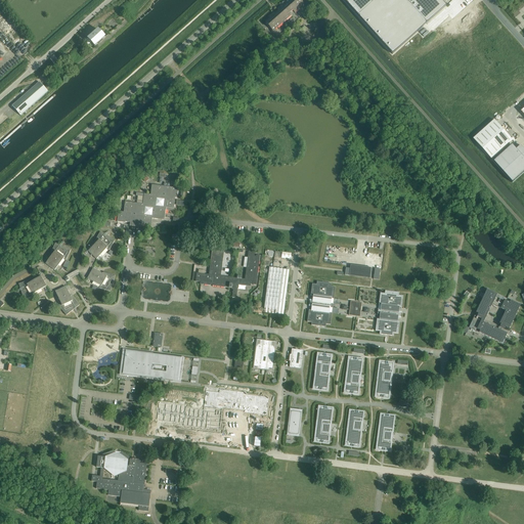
[(277,28),(291,15),(289,13),(293,10),(295,13),(300,8),(299,8),(304,4),(300,0),(287,0),(285,2),(282,3),(281,5),(276,9),(278,11),(275,14),(273,12),(268,17),(270,19),(265,24),(273,32),(277,28)]
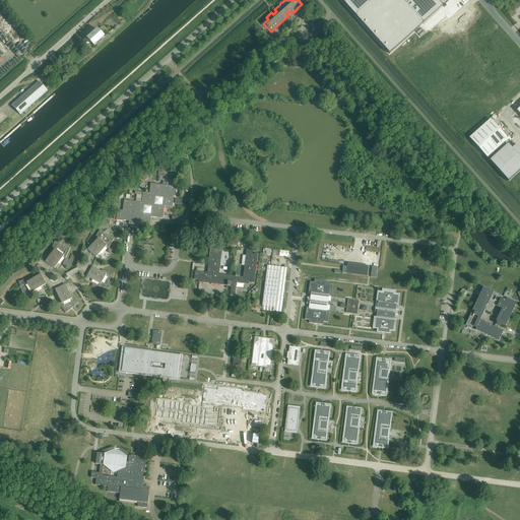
[(340,0),(389,54),(443,7),(443,6),(437,0),(340,0)]
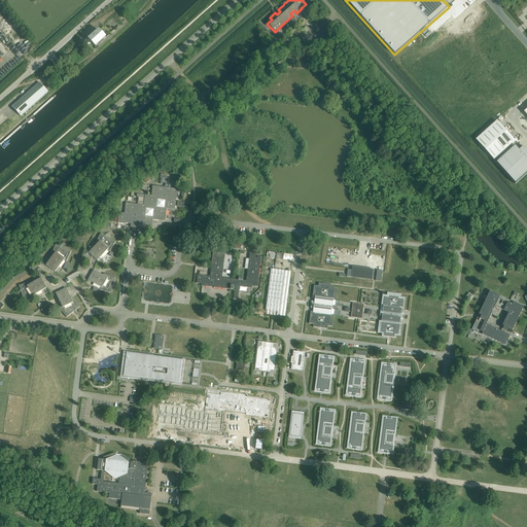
[(85,41),(89,45),(92,42),(96,46),(106,38),(99,30),(85,41)]
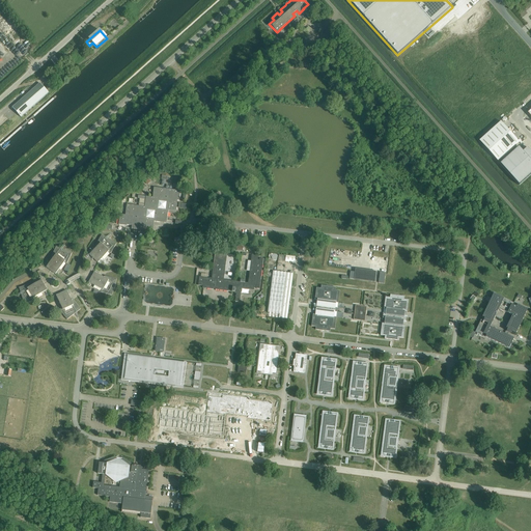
[(39,84),(38,85),(12,108),(21,118),(49,93),(39,84)]
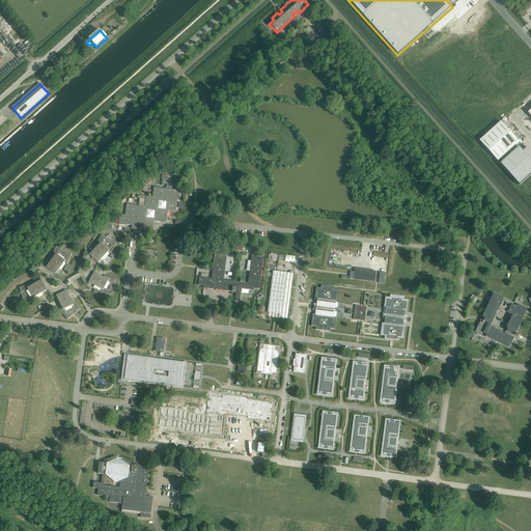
[(501,122),(479,141),(488,151),(510,133),(501,122)]
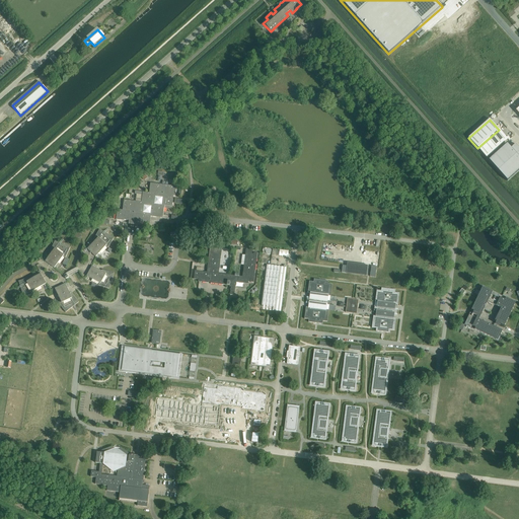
[(499,130),(477,148),(487,158),(508,140),(499,130)]
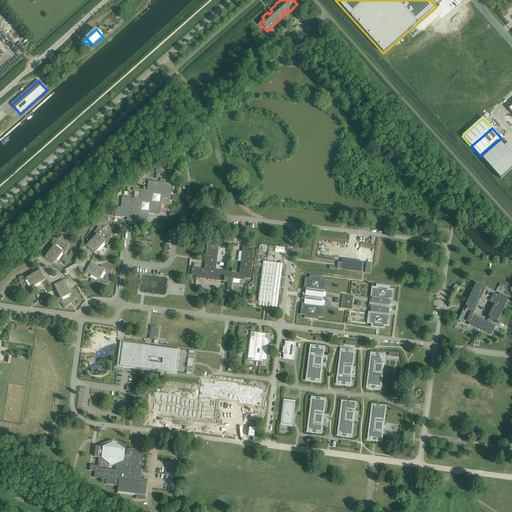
[(500,142),(482,158),(491,168),(511,149),(511,146),(508,142),(504,146),(500,142)]
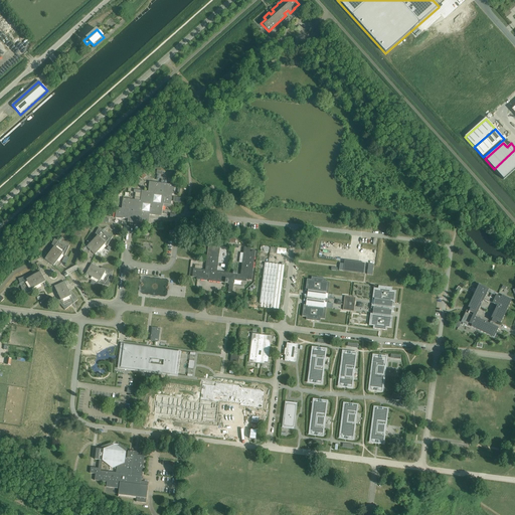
[(514,150),(494,169),(503,180),(514,169),(514,150)]
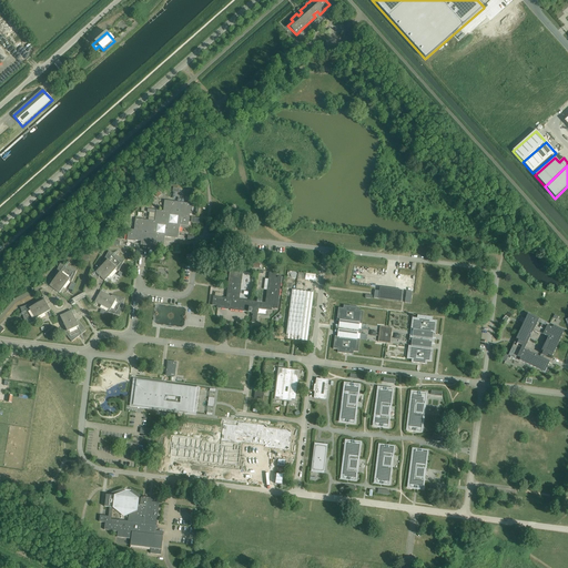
[(192,214),(193,204),(165,201),(163,211),(148,209),(148,210),(156,211),(155,221),(135,219),(134,230),(129,230),(128,241),(135,242),(137,237),(142,239),(142,242),(164,245),(165,236),(171,237),(172,235),(175,235),(175,239),(179,239),(180,225),(189,226),(190,214),(192,214)]
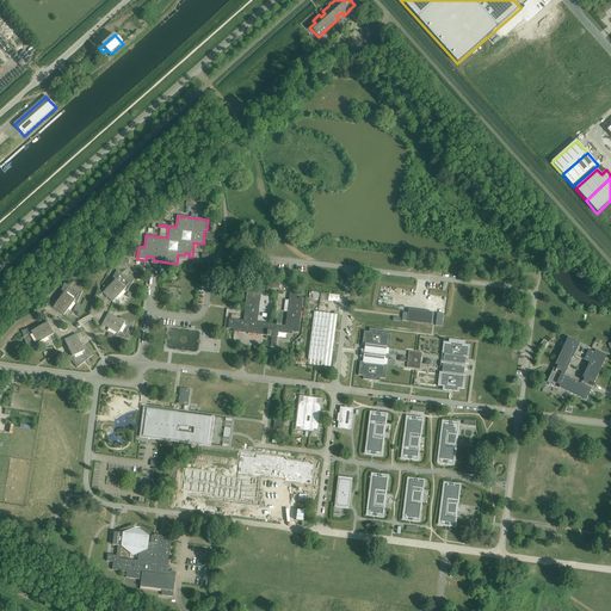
[(134,281),(117,271),(110,283),(112,284),(107,288),(109,289),(106,292),(105,291),(103,294),(115,304),(117,302),(113,300),(117,296),(117,297),(124,290),(127,292),(134,281)]
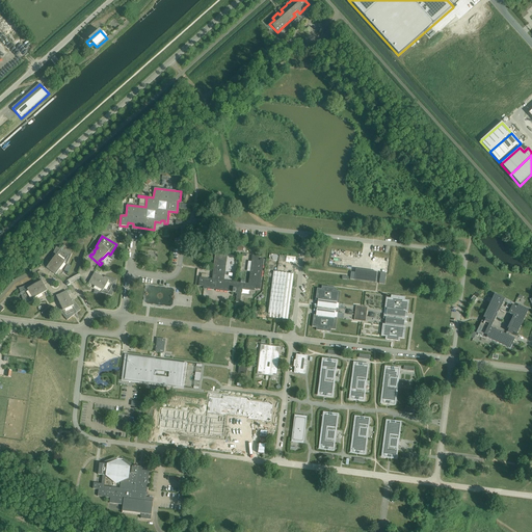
[(72,254),(56,246),(51,258),(53,259),(50,263),(51,264),(49,266),(48,265),(46,268),(57,276),(59,274),(56,272),(58,269),(59,270),(64,263),(67,265),(72,254)]
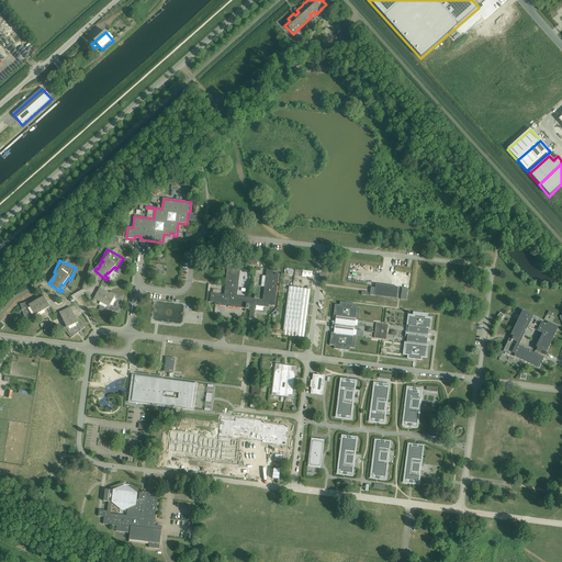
[(228,307),(245,310),(248,310),(248,311),(250,311),(249,319),(254,319),(256,306),(269,307),(269,304),(271,304),(271,305),(274,306),(276,303),(279,274),(274,273),(274,276),(273,274),(273,270),(267,269),(262,300),(259,299),(259,298),(255,296),(255,299),(237,296),(240,266),(234,265),(234,270),(232,270),(232,268),(227,268),(224,294),(211,293),(210,302),(215,303),(214,305),(226,306),(226,305),(228,305),(228,307)]
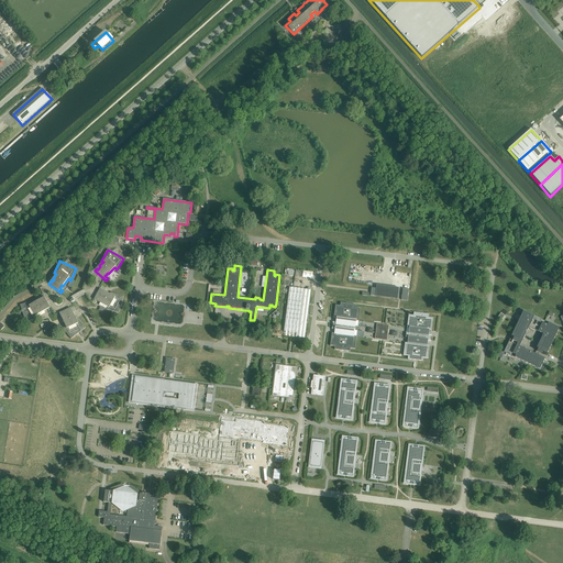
[(375,296),(375,297),(397,299),(399,288),(376,285),(376,289),(376,294),(375,296)]
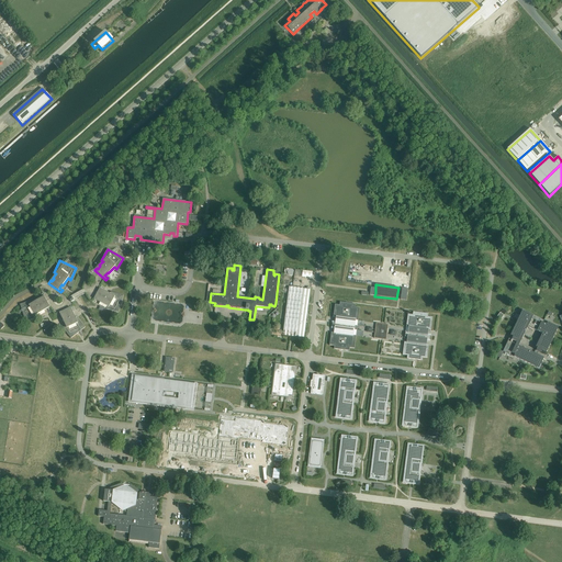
[(311,290),(289,288),(283,332),(304,334),(311,290)]
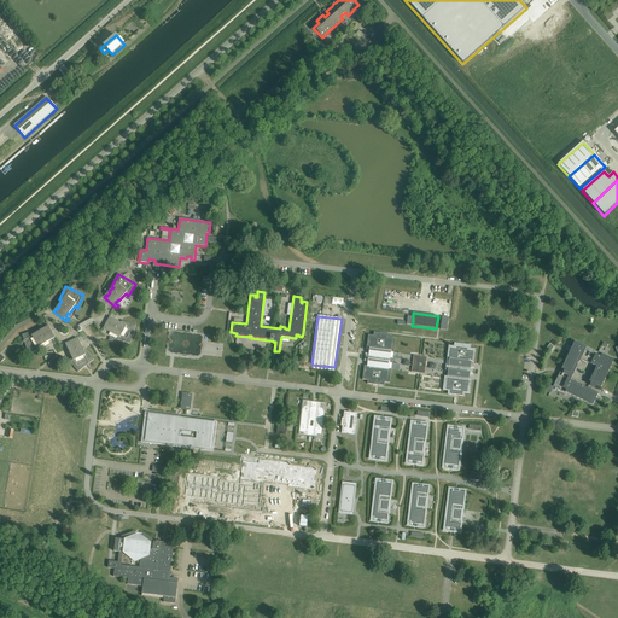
[(130,344),(135,325),(122,321),(122,324),(116,321),(115,321),(112,320),(112,319),(110,318),(101,331),(105,332),(106,330),(110,331),(110,332),(118,337),(117,340),(130,344)]
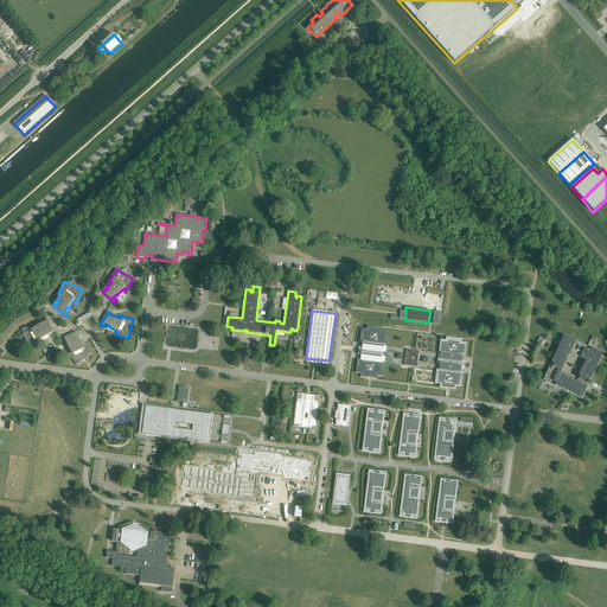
[(34,325),(21,328),(27,347),(40,344),(39,340),(48,336),(48,334),(51,332),(52,336),(55,333),(48,320),(44,323),(45,323),(42,325),(40,324),(36,327),(34,325)]
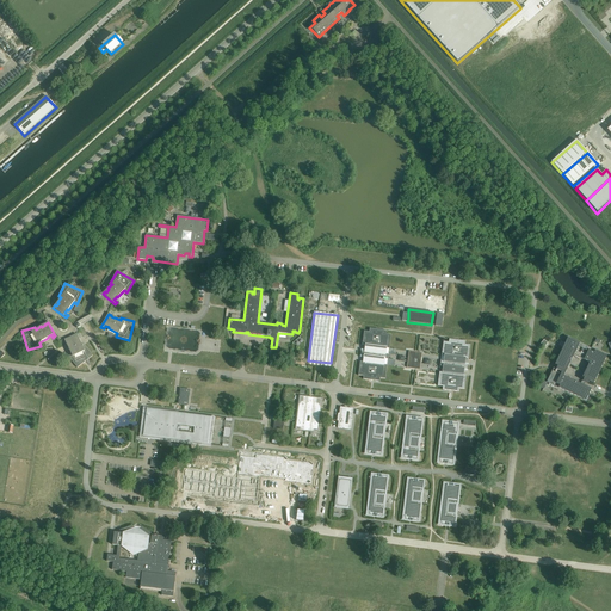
[(370,329),(369,333),(364,332),(363,346),(365,346),(365,352),(362,351),(360,356),(364,357),(363,363),(360,362),(358,376),(364,376),(363,380),(380,382),(380,378),(386,380),(387,365),(384,365),(384,359),(388,359),(388,355),(386,355),(386,349),(389,349),(392,335),(386,334),(387,332),(370,329)]
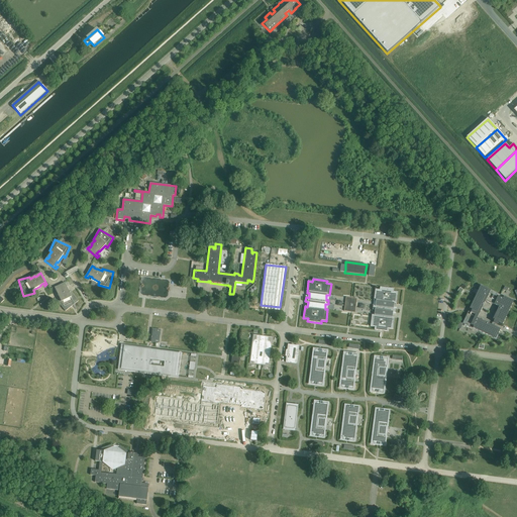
[(59,302),(66,311),(79,301),(72,292),(70,293),(68,289),(67,289),(65,286),(66,286),(65,283),(53,289),(54,291),(57,290),(58,293),(61,300),(59,302)]
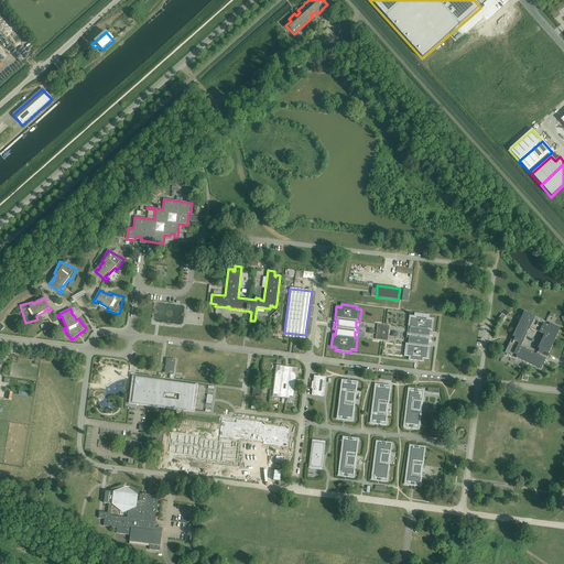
[(518,321),(520,322),(505,354),(507,355),(510,357),(510,356),(541,370),(545,360),(520,348),(529,329),(534,332),(535,331),(544,335),(538,349),(539,349),(538,351),(543,354),(544,351),(549,354),(560,329),(550,324),(550,323),(546,322),(545,322),(524,312),(522,317),(520,316),(518,321)]
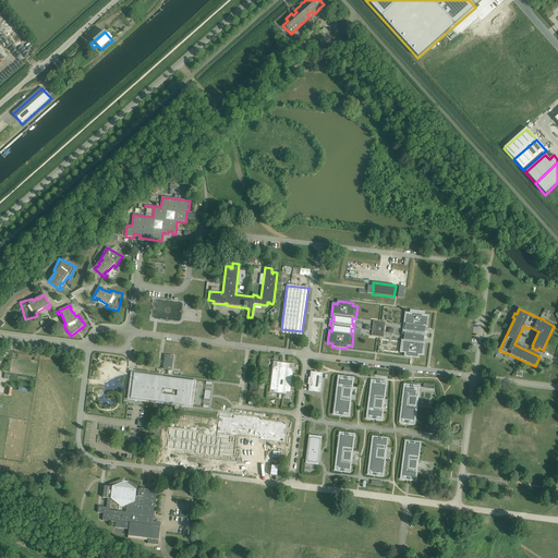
[(403,325),(407,325),(405,330),(402,330),(402,335),(405,335),(404,340),(401,340),(400,352),(404,353),(404,356),(419,359),(420,355),(424,355),(426,343),(423,343),(424,338),(426,338),(427,334),(424,334),(425,328),(427,328),(429,316),(425,315),(425,312),(410,310),(410,313),(405,313),(403,325)]
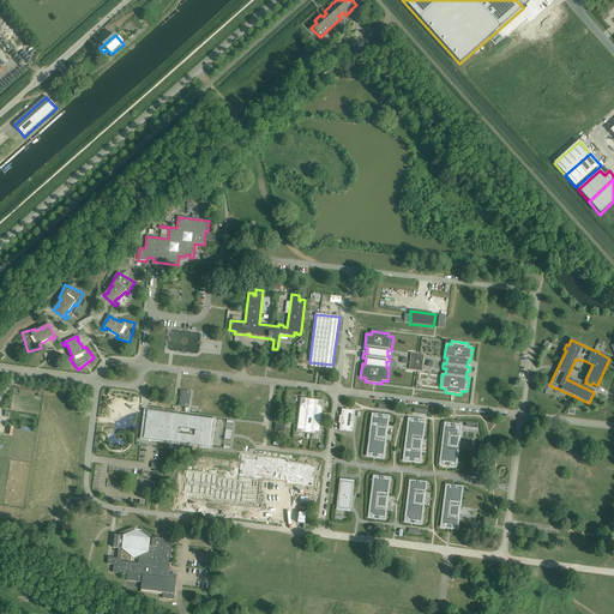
[(181,391),(180,407),(188,408),(191,392),(181,391)]
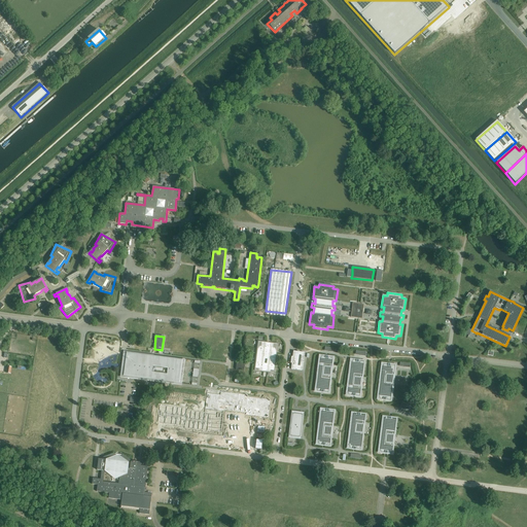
[(269,344),(267,343),(264,342),(264,343),(258,342),(254,371),(274,373),(277,345),(272,344),(272,343),(269,343),(269,344)]
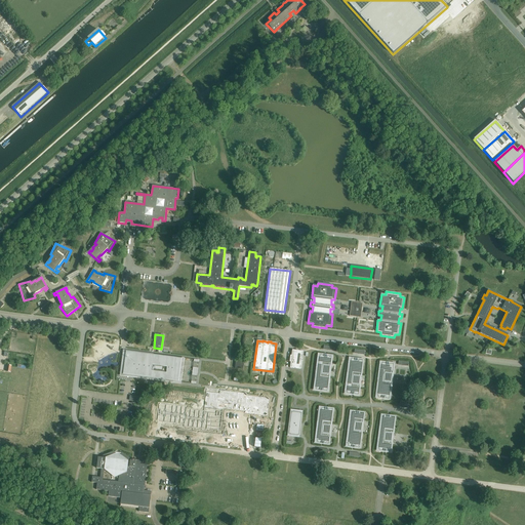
[(291,361),(290,368),(301,369),(304,352),(292,350),(291,355),(290,355),(289,361),(291,361)]
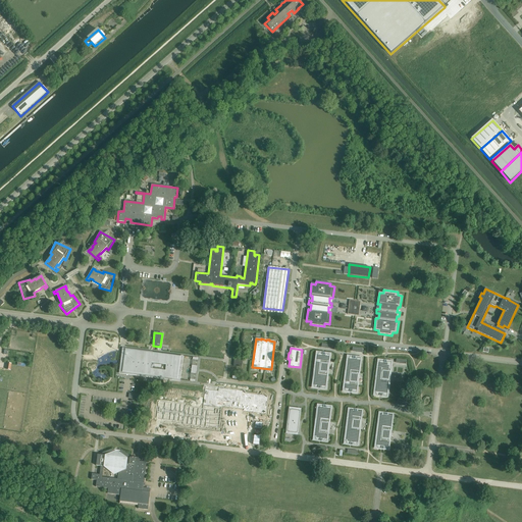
[(150,354),(125,350),(122,373),(178,379),(181,358),(168,356),(150,354)]
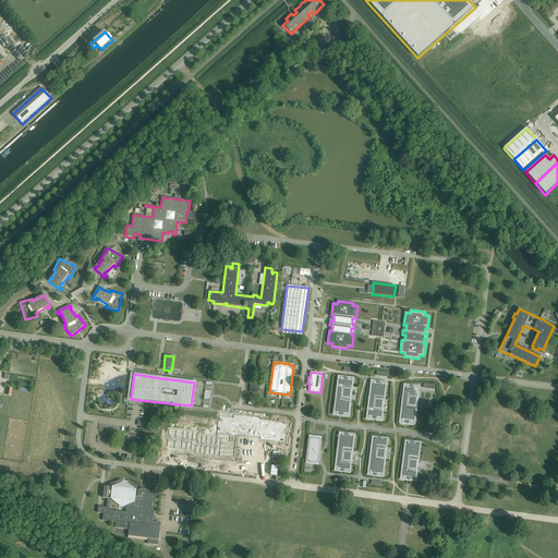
[(335,408),(334,414),(349,416),(350,409),(349,409),(350,399),(351,389),(352,389),(353,378),(339,377),(338,384),(337,391),(336,399),(335,408)]
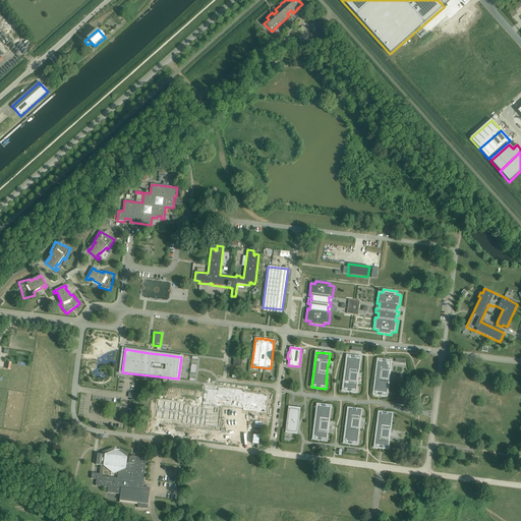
[(344,384),(343,391),(356,393),(357,383),(358,373),(359,364),(360,357),(347,355),(346,362),(345,370),(344,377),(344,378),(343,384),(344,384)]
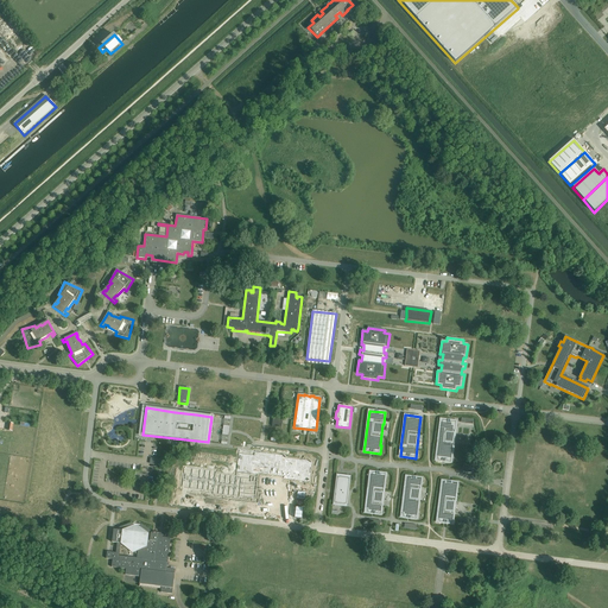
[(273,418),(272,426),(282,428),(283,419),(273,418)]
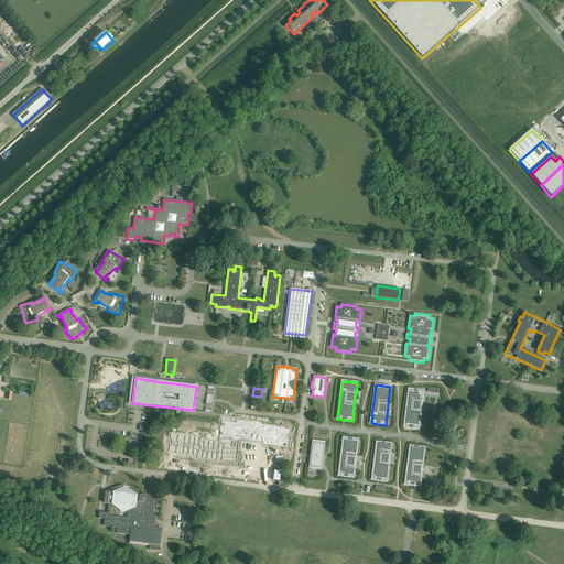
[(405,412),(404,420),(404,427),(419,430),(420,421),(421,411),(422,402),(423,399),(424,391),(409,389),(409,397),(408,397),(408,404),(407,404),(405,412)]
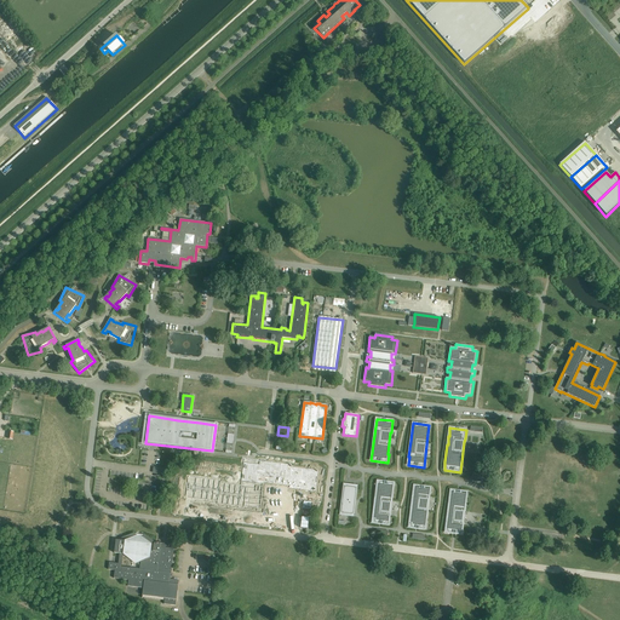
[(378,481),(377,489),(375,489),(374,498),(375,499),(374,506),(373,515),(374,515),(373,523),(389,526),(390,516),(390,514),(391,503),(392,492),(394,483),(378,481)]
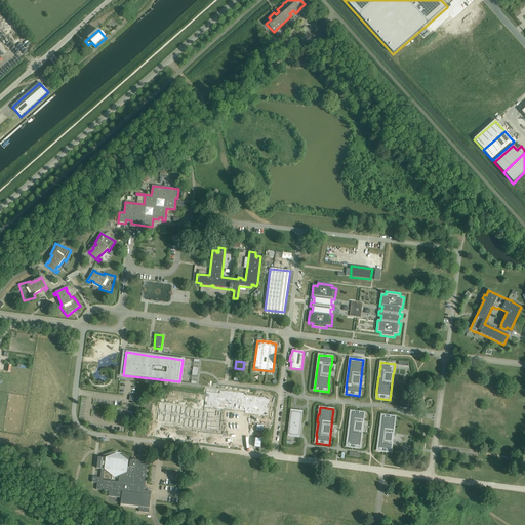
[(291,411),(288,435),(299,437),(303,412),(291,411)]
